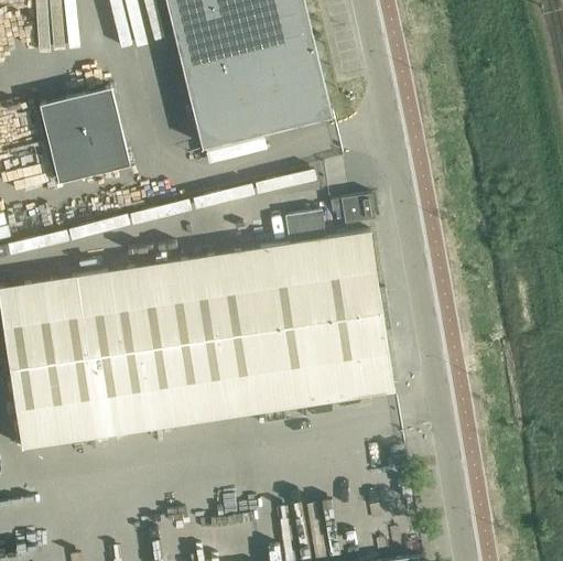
[(164,0),(201,148),(331,116),(302,0),(164,0)]
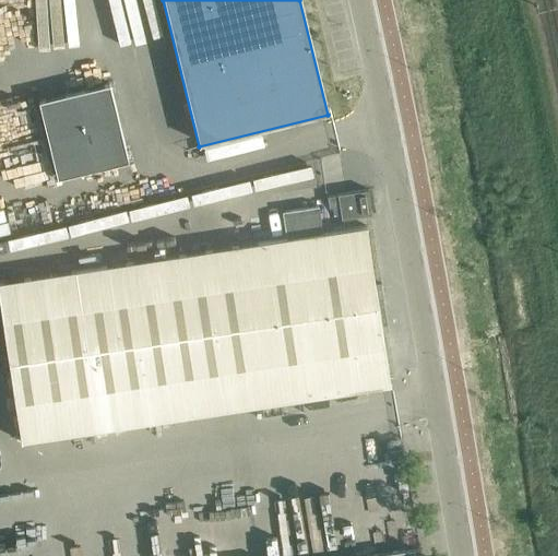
[(128,164),(109,86),(38,104),(57,180),(128,164)]
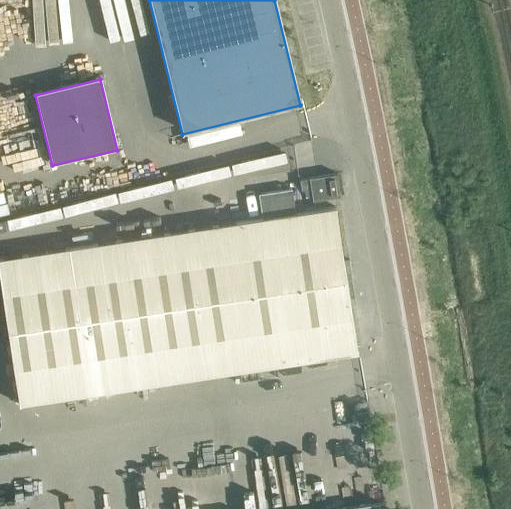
[(308,181),(299,182),(300,193),(306,192),(310,191),(312,203),(339,199),(336,176),(335,176),(318,179),(308,180),(308,181)]
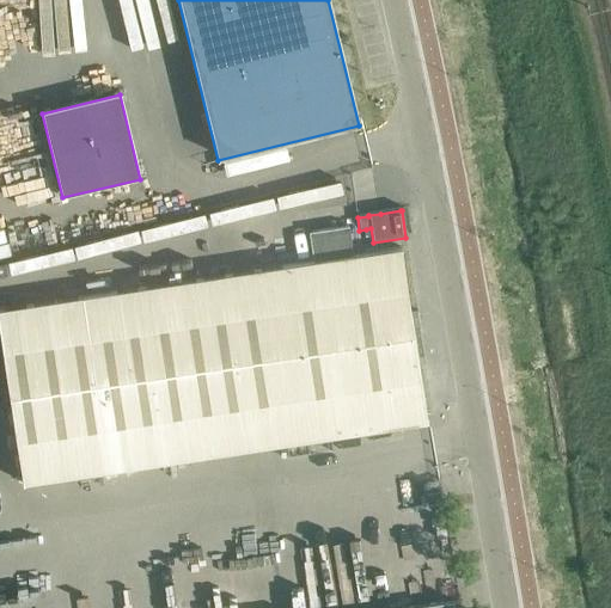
[(307,235),(312,265),(352,258),(347,229),(307,235)]
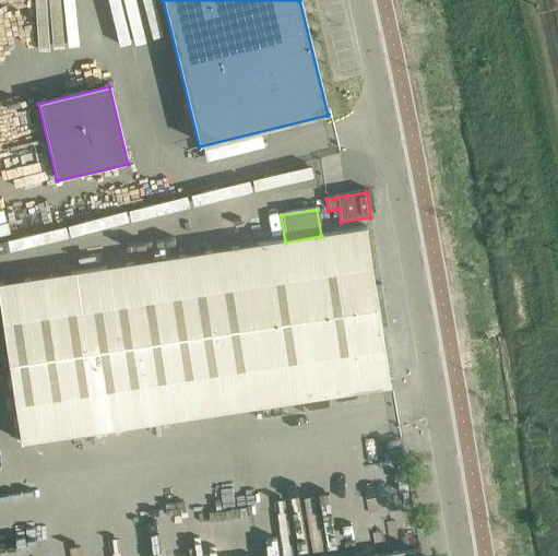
[(383,303),(381,287),(380,286),(376,287),(366,229),(366,228),(342,233),(337,234),(321,236),(285,243),(0,290),(0,309),(9,365),(23,448),(392,387),(382,329),(388,328),(388,327),(383,303)]
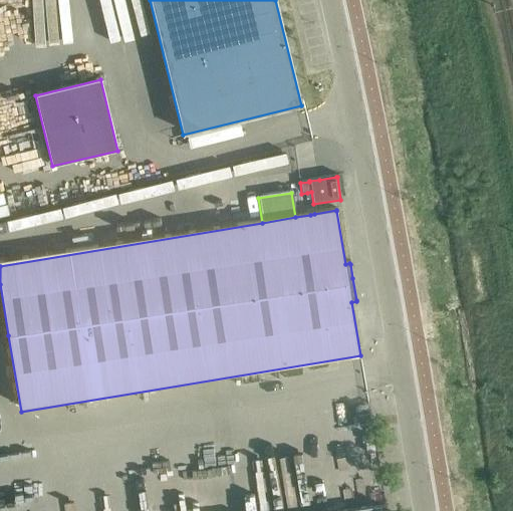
[(356,418),(357,426),(369,423),(367,416),(356,418)]
